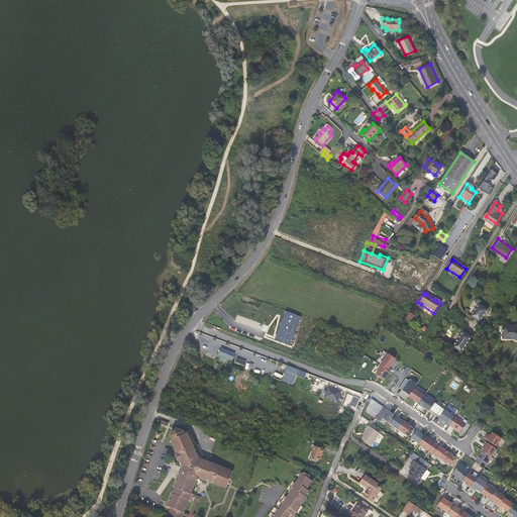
[(476,320),(479,322),(488,309),(479,303),(471,316),(476,320)]
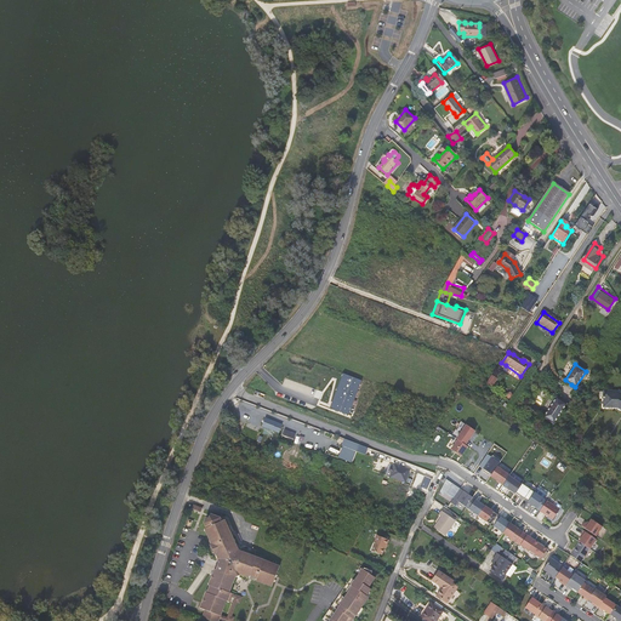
[(362,380),(342,372),(330,406),(329,408),(348,415),(349,411),(362,380)]
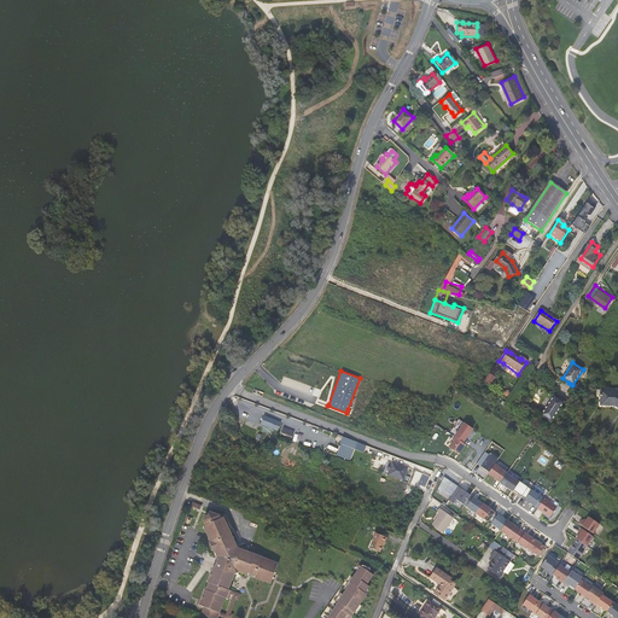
[(617,390),(602,389),(601,401),(613,403),(616,404),(616,406),(617,407),(617,390)]
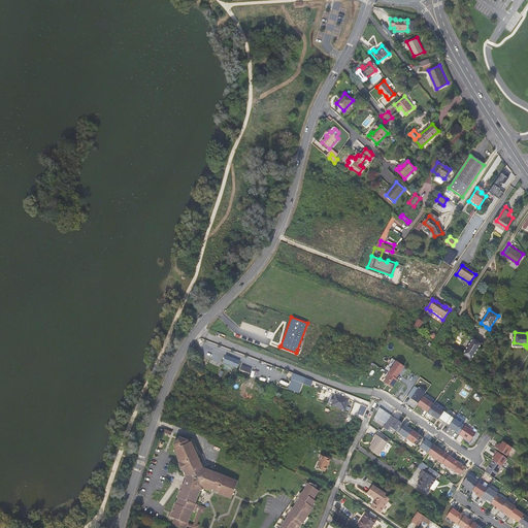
[(482,343),(477,341),(473,338),(462,355),(470,360),(482,343)]
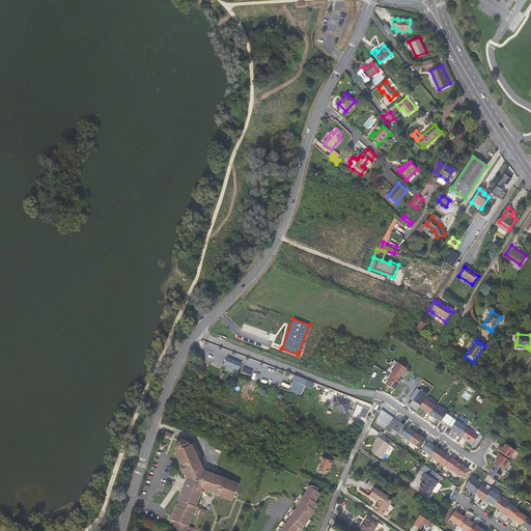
[(241,362),(226,357),(223,364),(238,370),(241,362)]
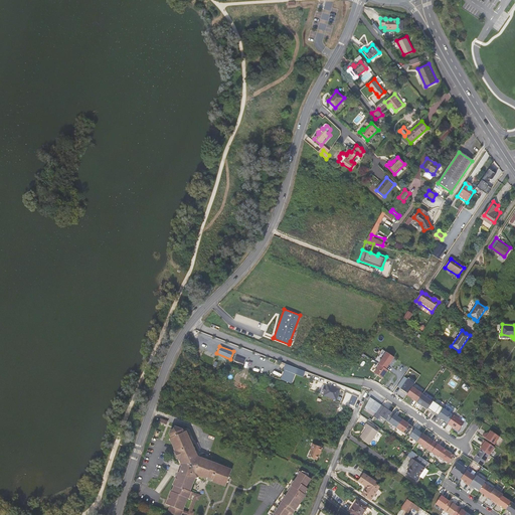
[(386,351),(378,363),(379,363),(385,367),(393,356),(386,351)]
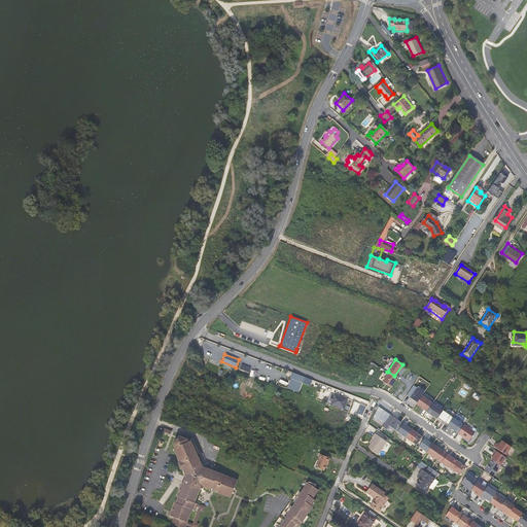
[(305,377),(291,372),(289,378),(290,379),(287,388),(299,393),(305,377)]
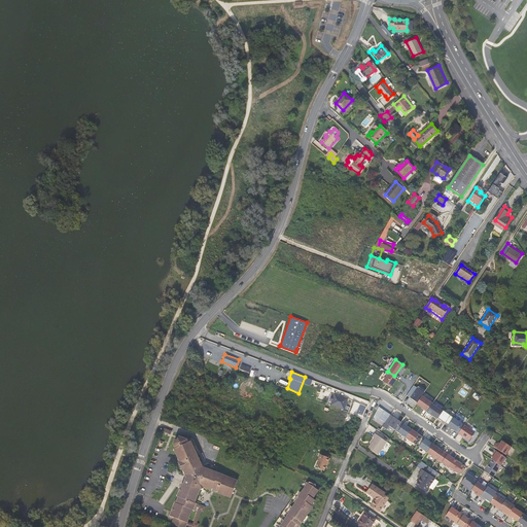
[(394,376),(388,372),(382,380),(390,386),(396,378),(394,376)]
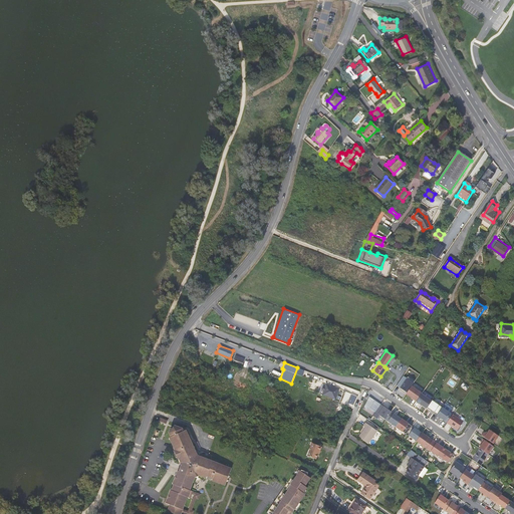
[(412,386),(414,382),(404,375),(398,386),(401,388),(400,390),(403,392),(404,390),(408,393),(412,386)]
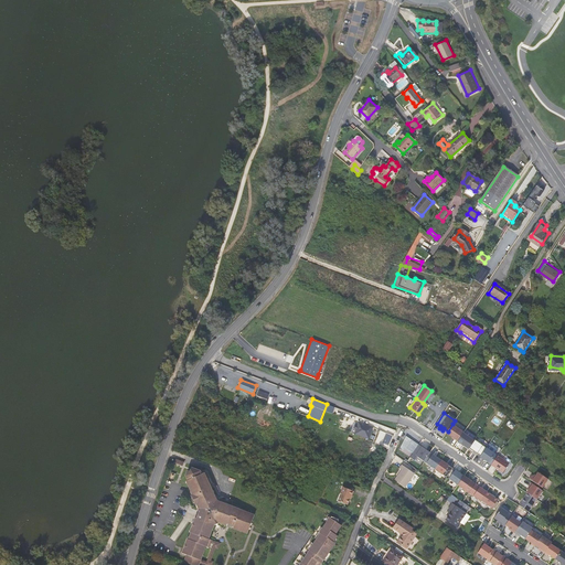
[(358,429),(356,433),(370,438),(374,428),(360,423),(359,426),(358,429)]
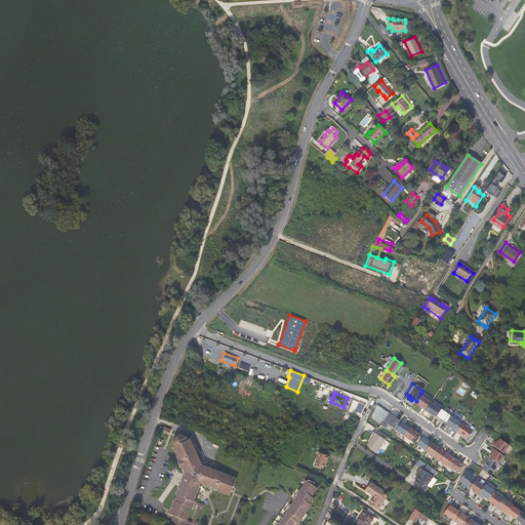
[(416,401),(415,402),(422,407),(426,410),(431,402),(420,394),(416,401)]
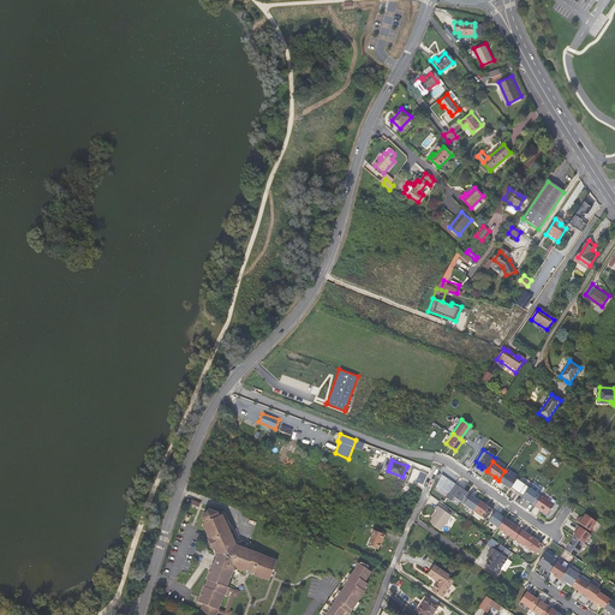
[(517,479),(505,471),(499,481),(511,489),(511,488),(517,479)]
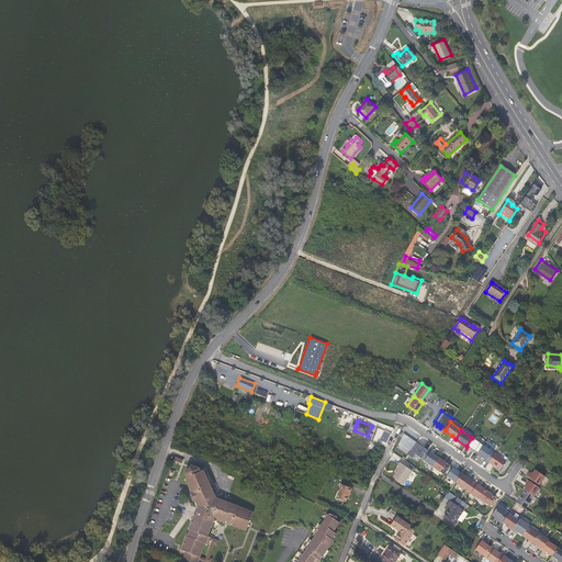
[(411,451),(417,442),(404,434),(398,445),(402,447),(403,446),(411,451)]
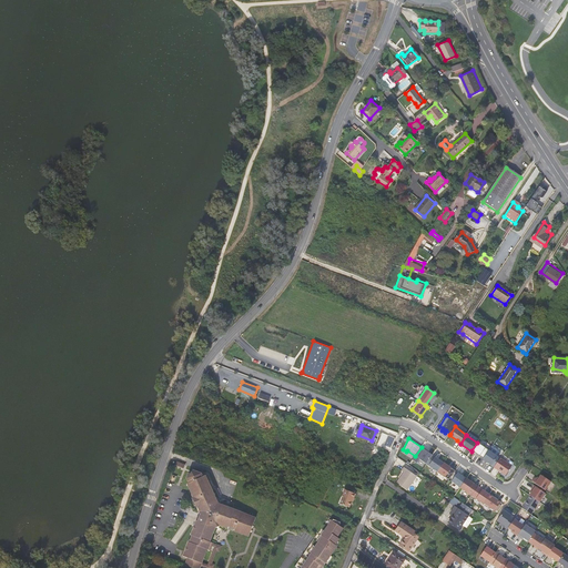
[(477,443),(472,450),(480,456),(484,458),(489,450),(478,443),(477,443)]
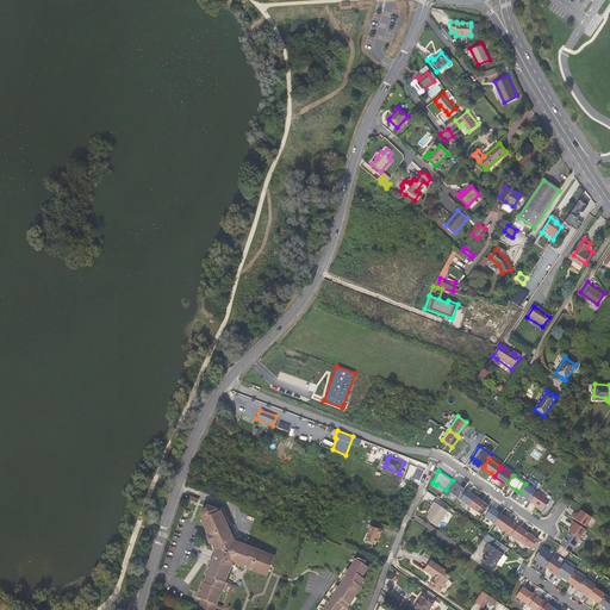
[(465,489),(453,480),(446,490),(443,493),(448,497),(450,493),(458,498),(465,489)]
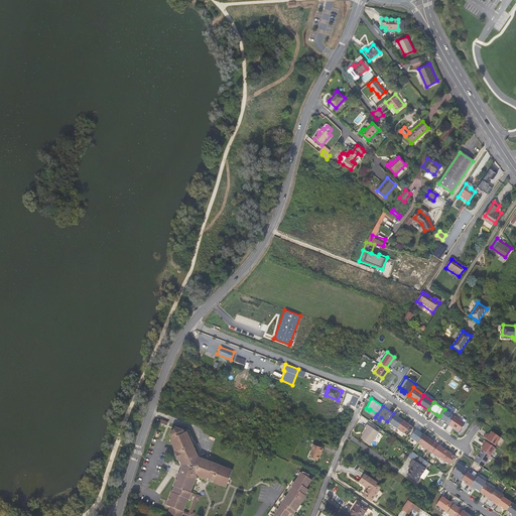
[(439,416),(438,417),(447,423),(453,415),(444,409),(439,416)]
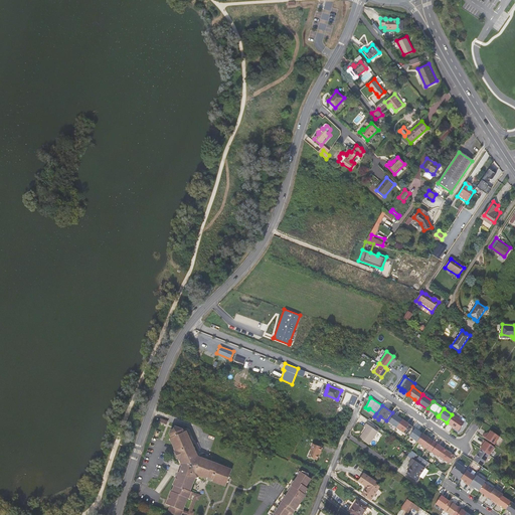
[(397,427),(402,419),(394,413),(389,422),(397,427)]
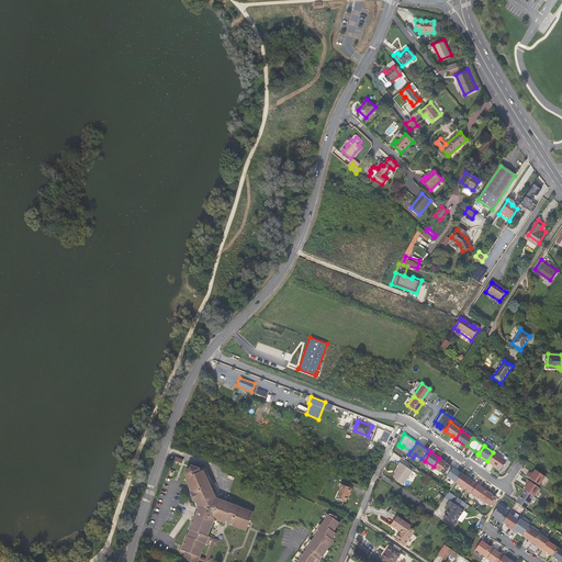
[(495,453),(489,462),(501,470),(507,461),(495,453)]
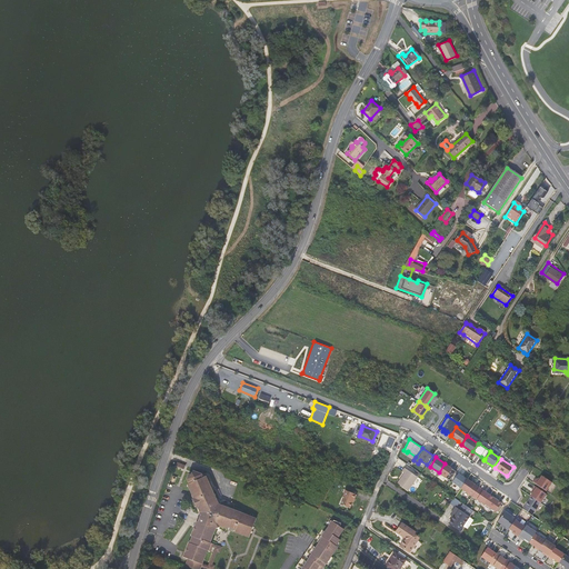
[(452,469),(445,463),(439,472),(446,478),(452,469)]
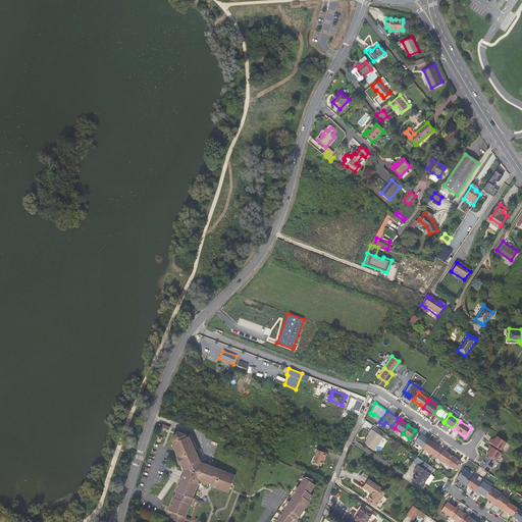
[(371,429),(369,432),(371,433),(365,442),(374,450),(382,437),(371,429)]
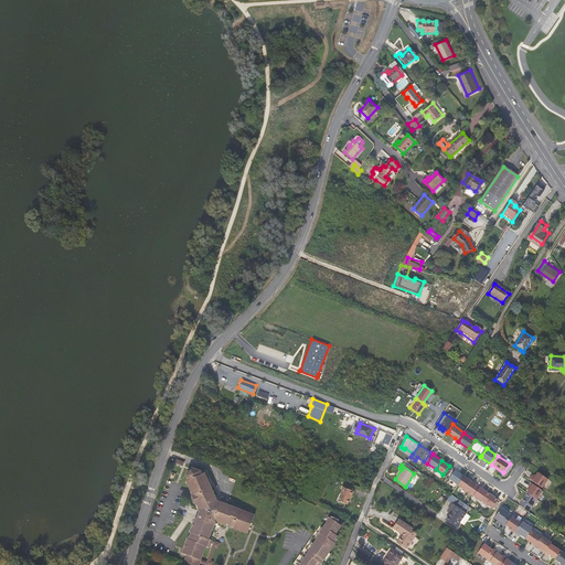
[(248,535),(256,519),(257,516),(247,512),(248,511),(233,507),(233,508),(219,503),(211,488),(212,488),(206,473),(202,475),(201,471),(199,472),(199,470),(195,470),(193,470),(190,475),(192,479),(190,480),(195,494),(194,494),(195,496),(198,504),(199,504),(201,509),(200,511),(201,511),(199,519),(198,518),(193,529),(212,536),(216,525),(221,523),(228,526),(230,524),(235,526),(234,529),(248,535)]
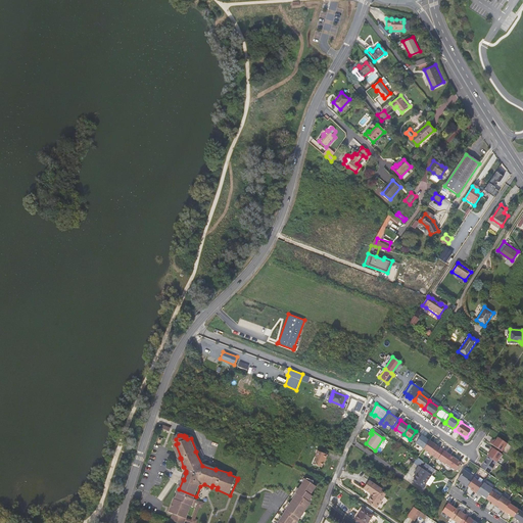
[(424,448),(430,440),(422,435),(416,443),(424,448)]
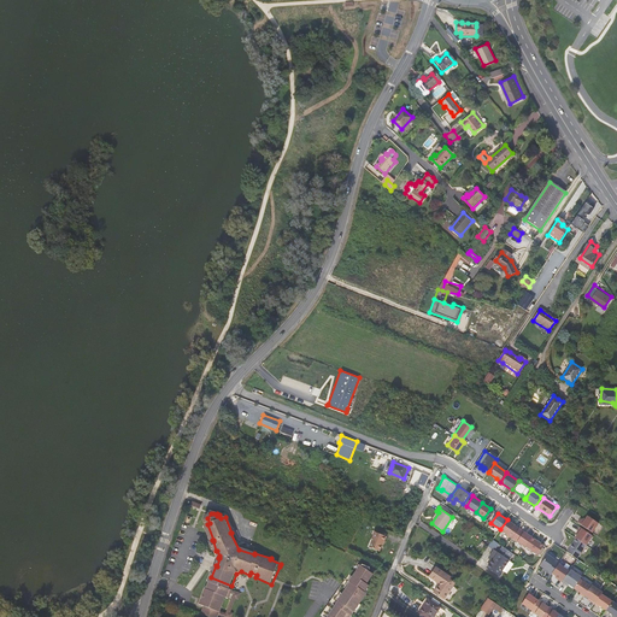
[(581,519),(577,523),(592,533),(598,524),(587,516),(583,522),(581,519)]
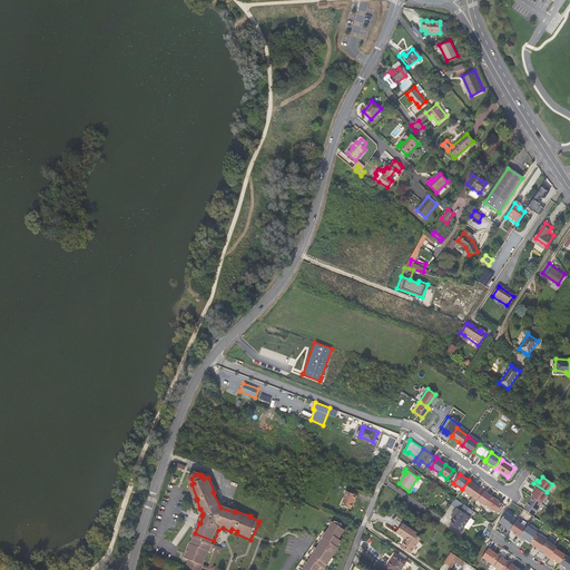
[(480,489),(469,480),(462,489),(473,498),(480,489)]
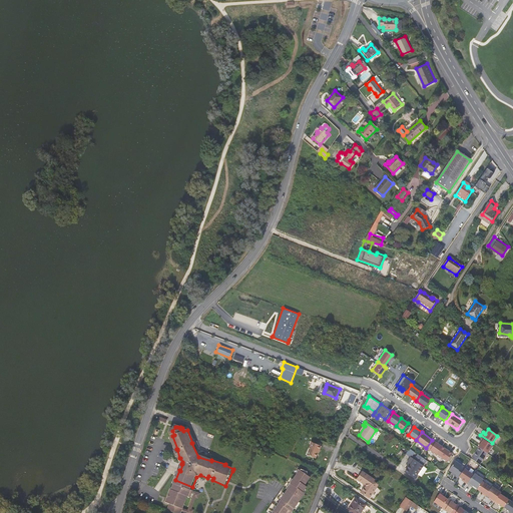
[(318,441),(315,439),(311,448),(312,448),(309,455),(318,459),(320,453),(321,450),(322,451),(323,446),(316,444),(318,441)]
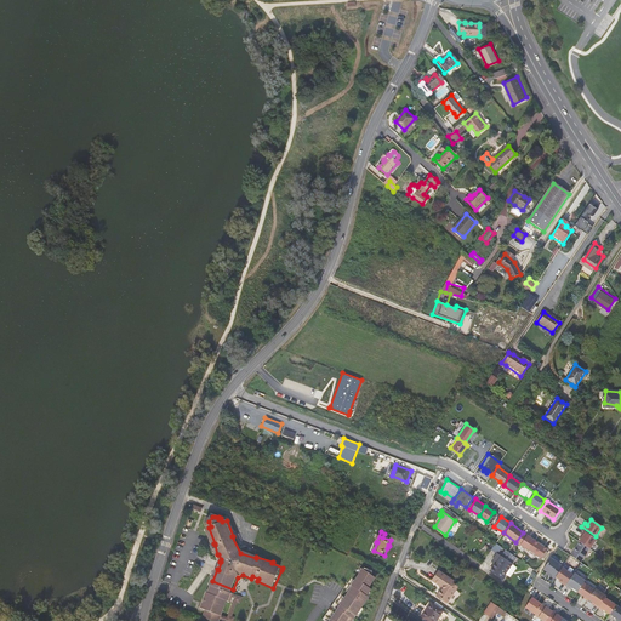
[(582,536),(579,542),(580,542),(590,550),(596,540),(585,531),(581,535),(582,536)]
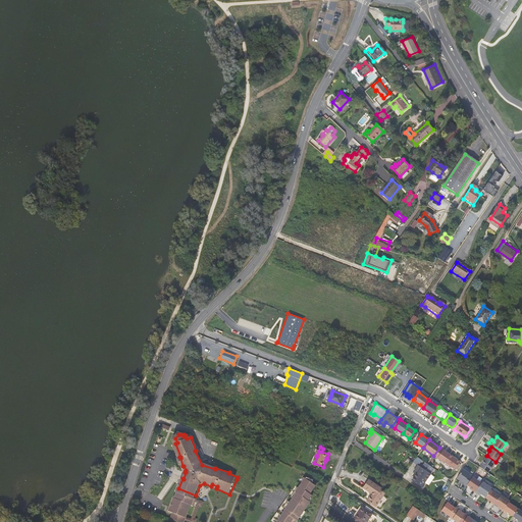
[(450,455),(439,448),(433,456),(445,462),(450,455)]
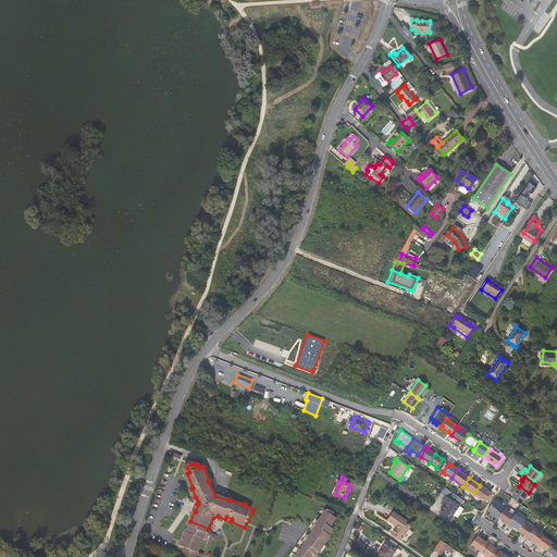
[(491,493),(480,485),(474,493),(473,494),(485,502),(491,493)]
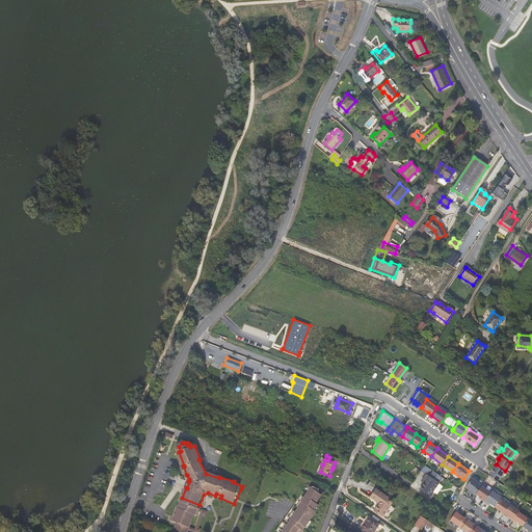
[(497,482),(505,471),(497,464),(488,477),(497,482)]
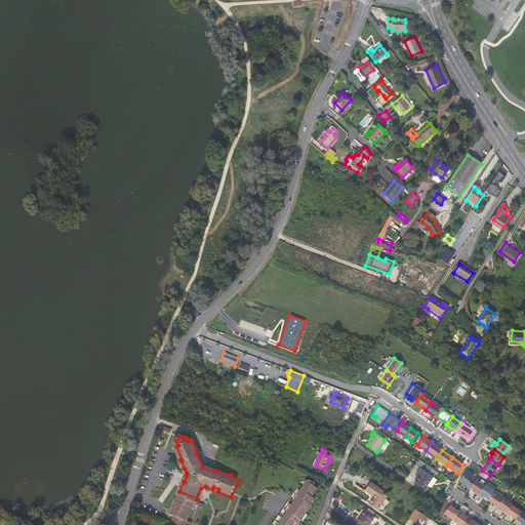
[(419,476),(415,482),(425,489),(437,471),(428,465),(423,470),(421,468),(417,474),(419,476)]
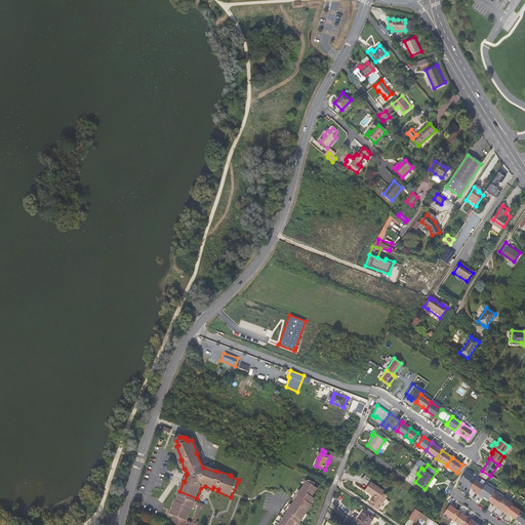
[(475,480),(476,479),(466,472),(459,482),(466,486),(466,487),(469,489),(470,488),(475,480)]
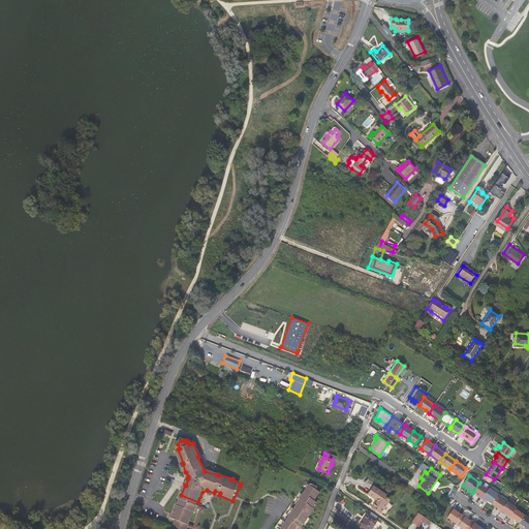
[(481,499),(489,490),(478,484),(473,492),(479,496),(478,497),(481,499)]
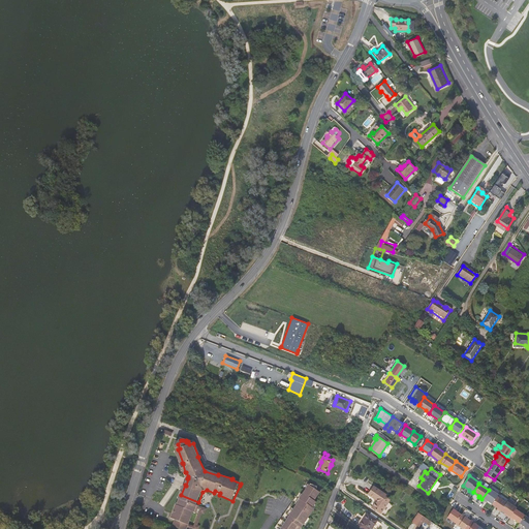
[(313,485),(313,486),(310,489),(309,488),(301,499),(302,499),(290,514),(291,515),(281,528),(301,528),(315,508),(314,507),(316,504),(318,502),(315,500),(321,492),(318,490),(319,487),(313,485)]
